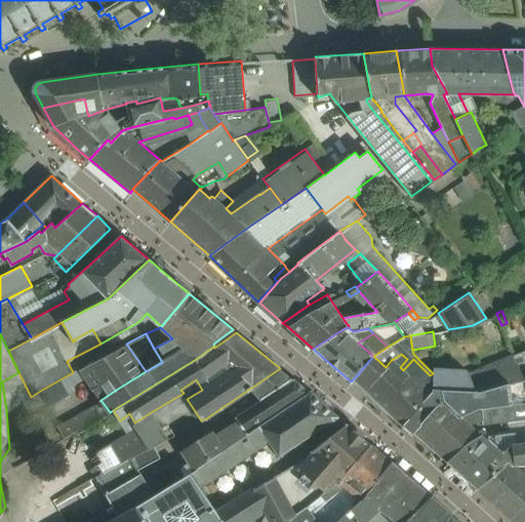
[(146,371),(126,344),(80,368),(85,376),(94,390),(110,379),(116,390),(146,371)]
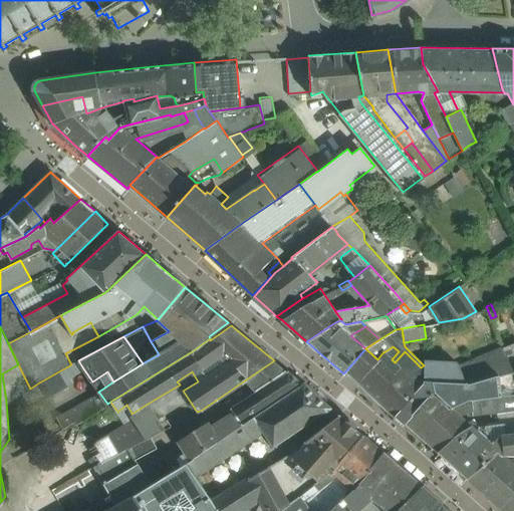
[(513,371),(513,341),(459,364),(467,384),(466,385),(466,386),(513,371)]
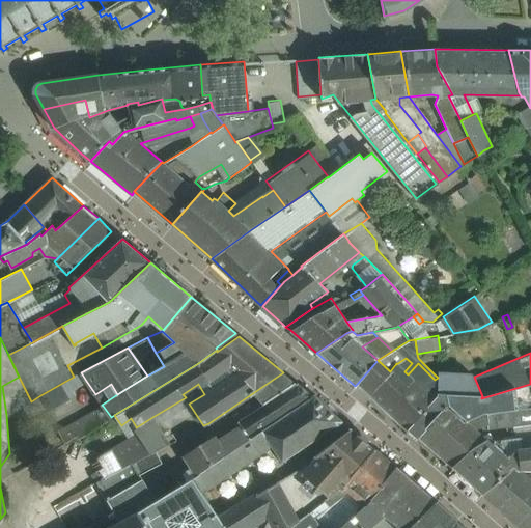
[(438,373),(438,378),(435,380),(418,363),(408,374),(404,371),(412,363),(406,358),(396,364),(396,363),(390,371),(378,360),(358,383),(408,429),(435,399),(438,396),(437,395),(480,396),(481,397),(482,396),(474,377),(473,377),(472,374),(438,373)]
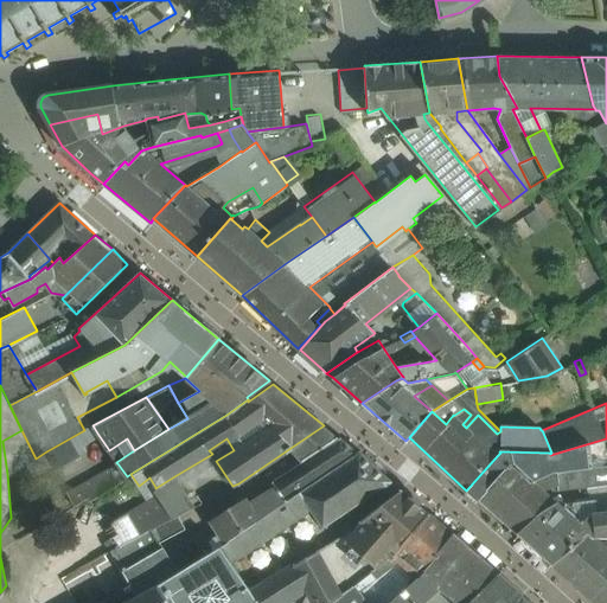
[(98,435),(93,425),(84,430),(46,451),(55,468),(87,451),(83,443),(98,435)]
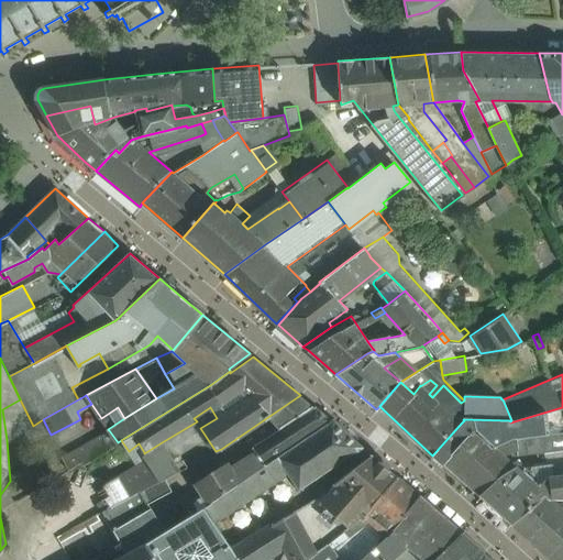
[(195,501),(200,508),(265,464),(266,463),(265,461),(331,418),(300,395),(269,416),(279,427),(282,426),(283,428),(252,447),(255,451),(231,467),(228,461),(194,482),(203,495),(195,501)]
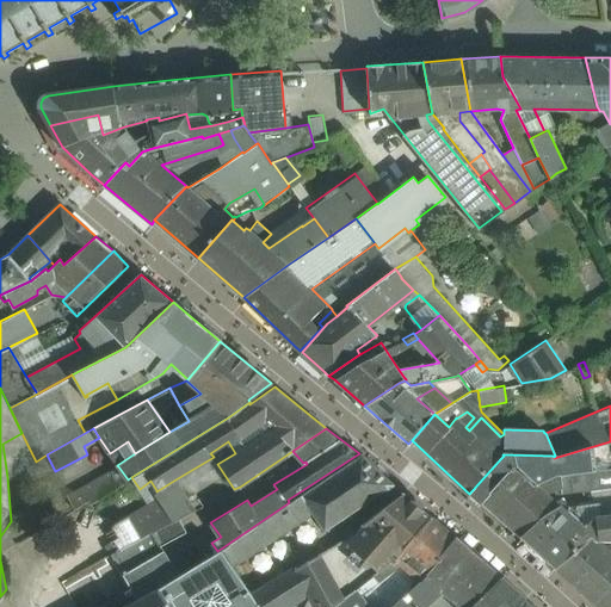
[(2,444),(7,477),(36,462),(22,433),(2,444)]
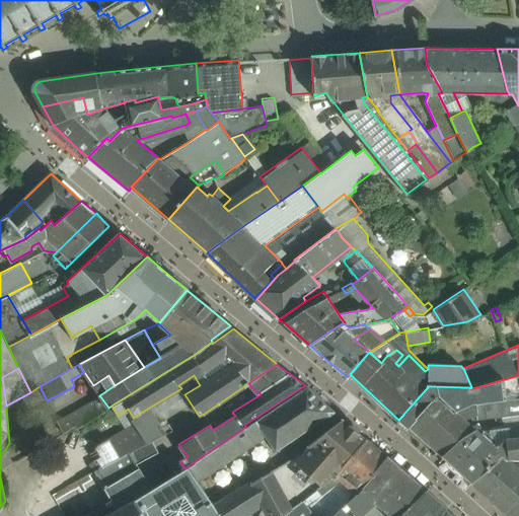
[(108,375),(93,385),(99,395),(115,385),(108,375)]
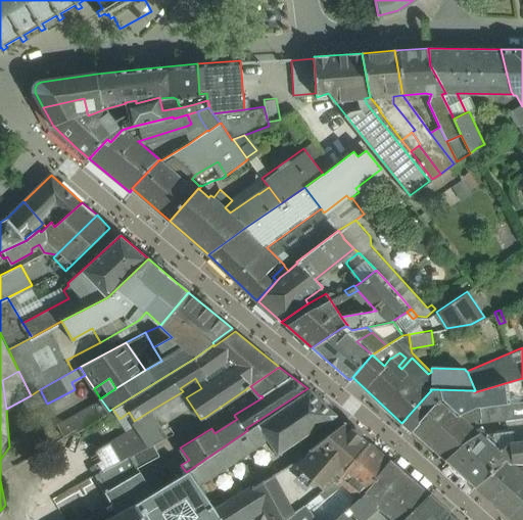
[(522,399),(522,378),(474,392),(474,391),(473,390),(430,389),(431,390),(428,393),(401,423),(411,431),(412,430),(411,430),(439,399),(441,399),(458,415),(459,414),(460,414),(475,406),(522,399)]
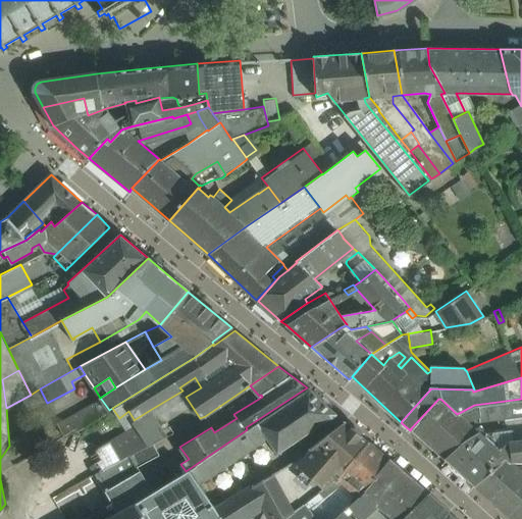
[(246,430),(169,482),(136,503),(106,518),(220,518),(213,507),(214,507),(209,499),(198,483),(267,436),(277,452),(333,414),(309,390),(259,423),(258,422),(246,430)]
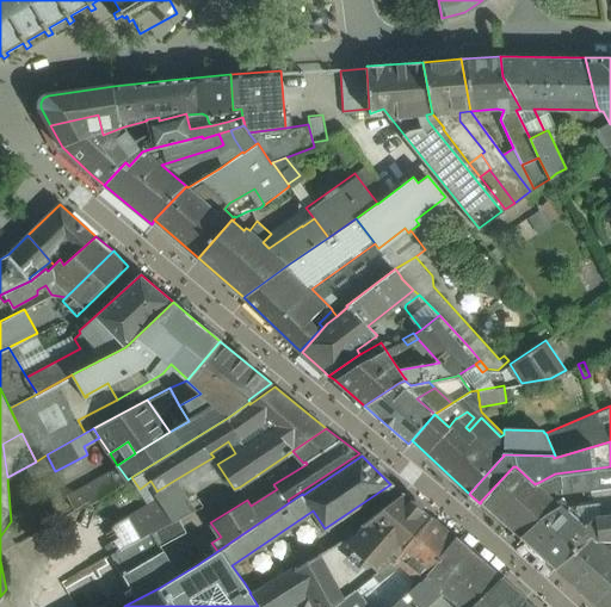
[(128,479),(118,466),(67,494),(74,508),(88,499),(91,502),(128,479)]
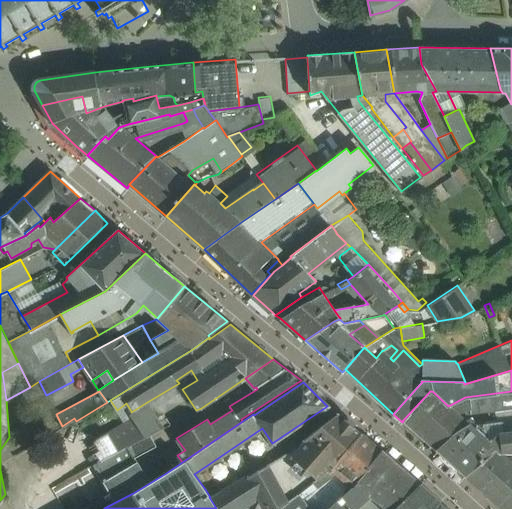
[(511,391),(465,397),(450,405),(449,405),(448,406),(447,407),(430,392),(430,391),(402,421),(403,421),(429,444),(430,443),(435,448),(455,430),(468,423),(454,410),(464,405),(465,412),(511,407),(511,391)]
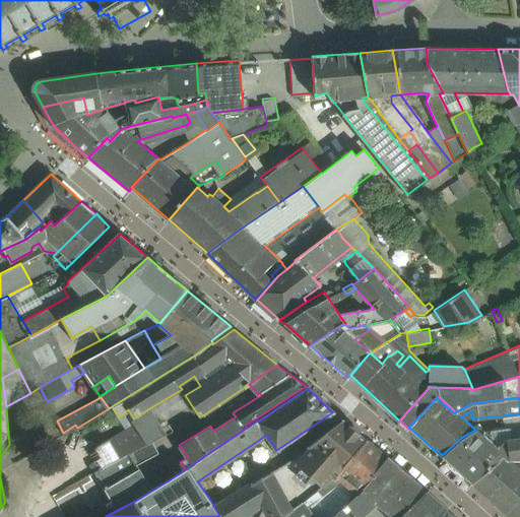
[(133,418),(133,417),(128,422),(130,427),(136,423),(149,443),(152,441),(173,430),(166,417),(157,422),(149,408),(133,418)]
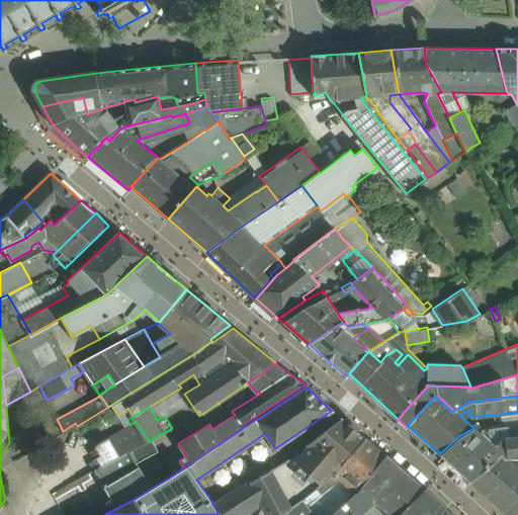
[(284,461),(250,482),(249,481),(212,503),(211,503),(219,514),(243,514),(261,504),(267,514),(280,514),(303,499),(335,474),(335,475),(339,470),(365,438),(341,418),(306,444),(308,446),(303,451),(300,448),(284,461)]
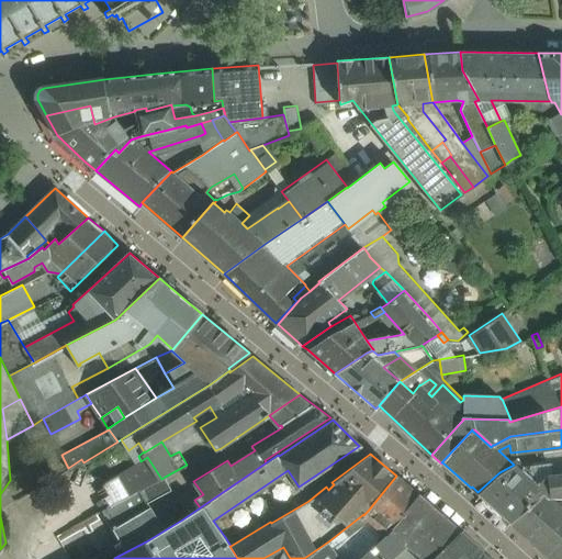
[(147,457),(141,461),(117,474),(130,495),(139,489),(141,491),(161,479),(147,457)]
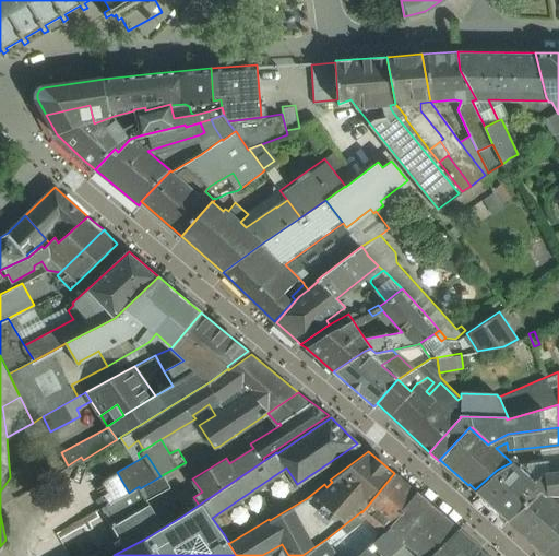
[(549,459),(524,462),(516,466),(530,478),(544,477),(543,473),(550,473),(549,459)]
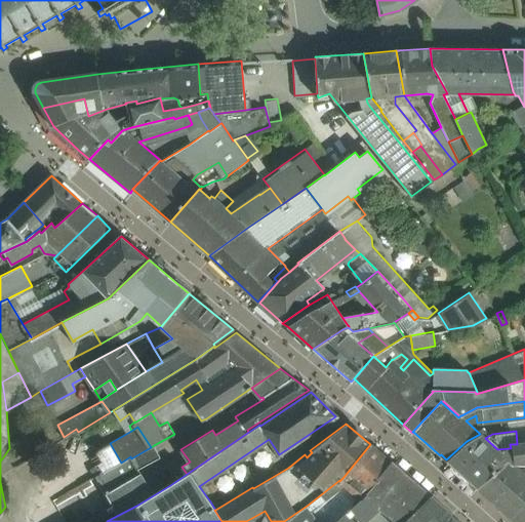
[(480,434),(467,441),(446,459),(477,487),(509,460),(497,449),(485,438),(480,434)]
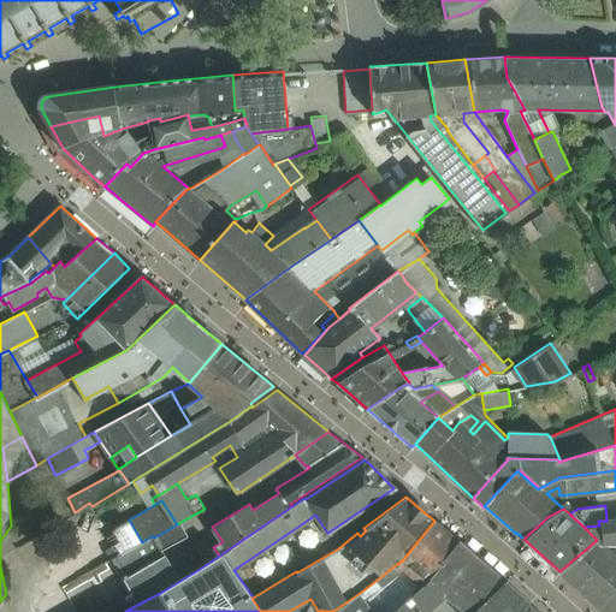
[(615,518),(606,521),(598,521),(599,526),(584,527),(597,540),(603,545),(615,545),(615,518)]
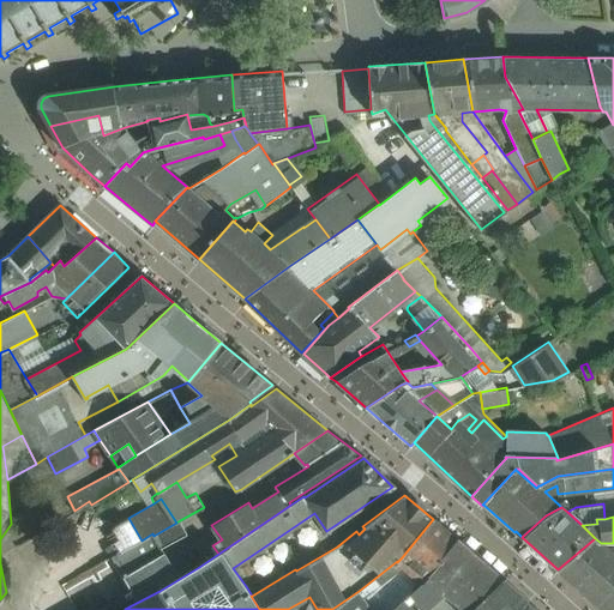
[(142,541),(128,518),(112,527),(119,538),(113,541),(120,553),(142,541)]
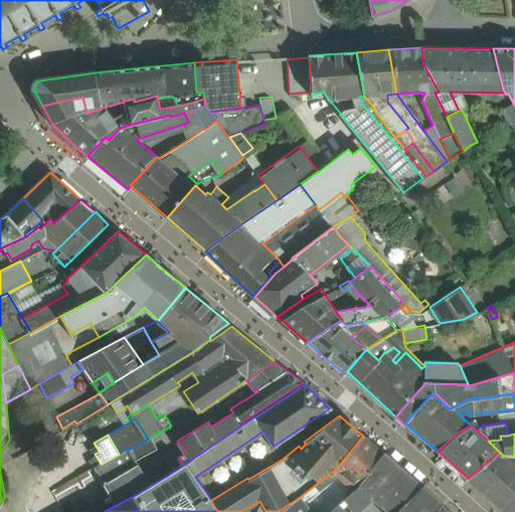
[(337,468),(333,472),(353,490),(354,491),(369,473),(368,472),(383,453),(363,436),(337,468)]
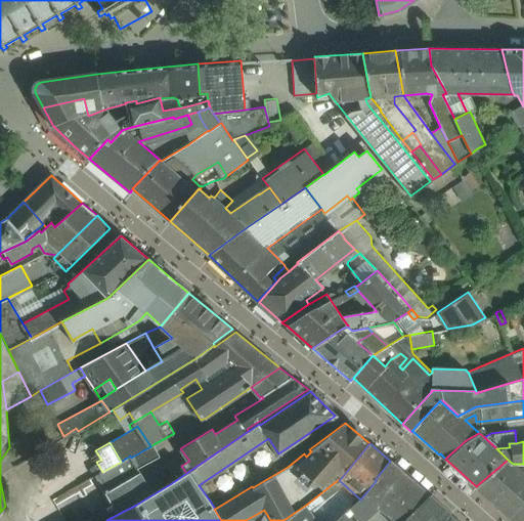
[(150,446),(131,458),(137,468),(138,468),(161,456),(154,444),(150,446)]
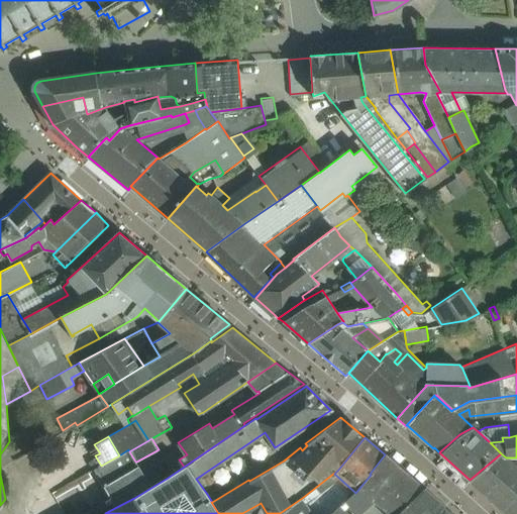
[(114,501),(118,506),(151,487),(136,461),(135,461),(129,451),(128,449),(119,455),(101,466),(94,470),(112,497),(106,501),(109,504),(114,501)]
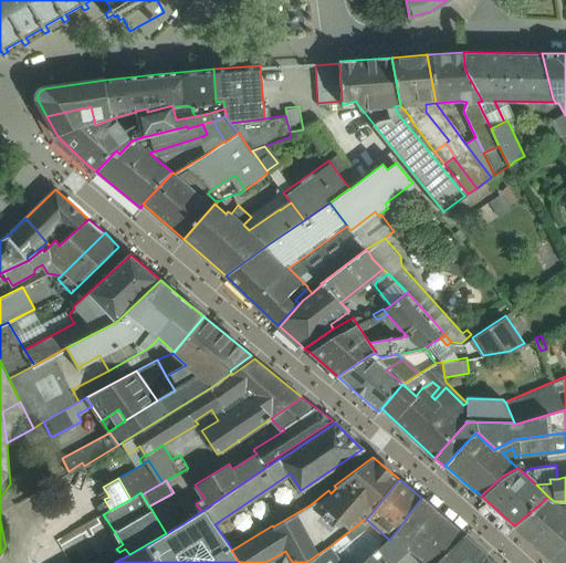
[(565,562),(565,512),(554,501),(548,497),(514,525),(556,562),(565,562)]
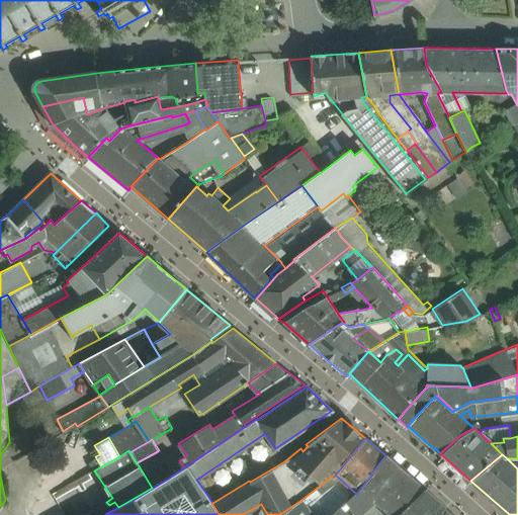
[(385,455),(370,475),(371,476),(356,494),(355,493),(329,514),(354,514),(367,504),(369,505),(372,500),(384,509),(390,514),(398,514),(424,490),(425,489),(385,455)]
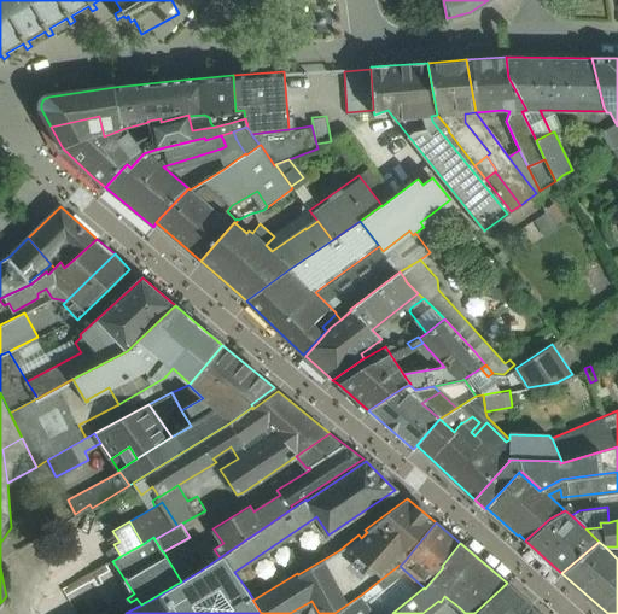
[(112,561),(121,556),(114,544),(106,549),(112,561)]
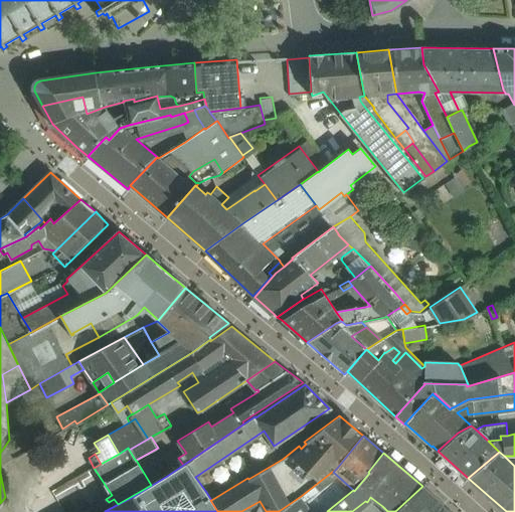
[(333,471),(301,496),(312,511),(327,511),(353,490),(333,472),(333,471)]
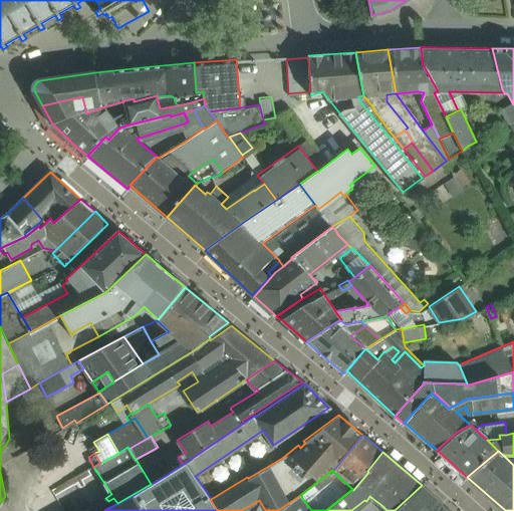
[(421,486),(395,510),(434,510),(441,504),(421,486)]
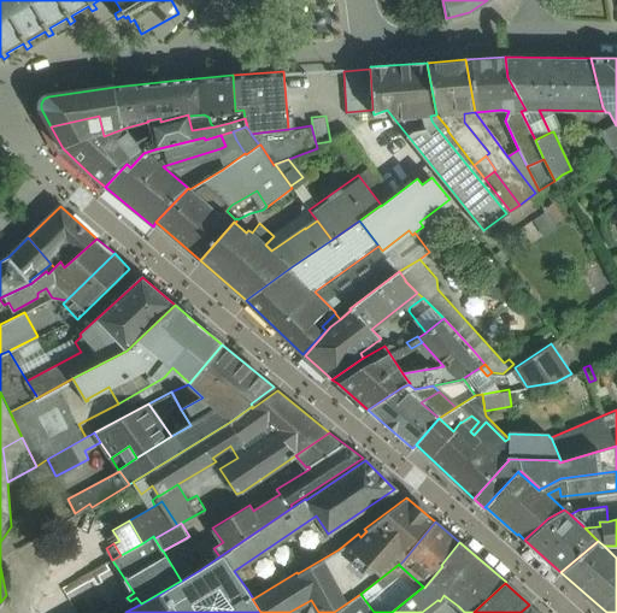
[(374,612),(360,594),(334,612),(374,612)]
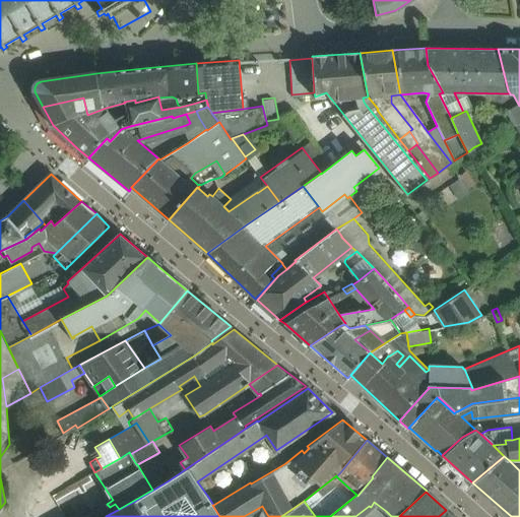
[(371,507),(369,506),(355,516),(382,516),(386,511),(374,502),(371,507)]
